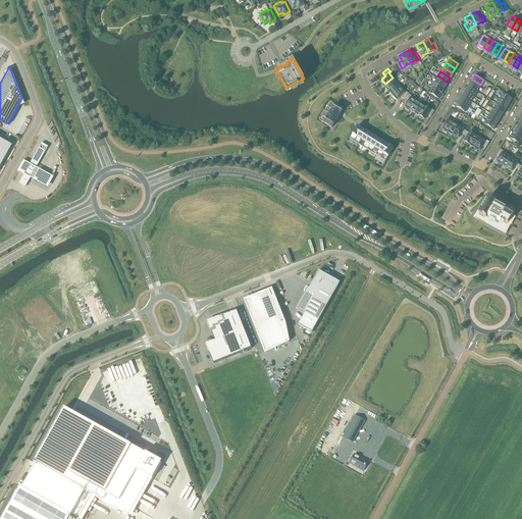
[(437,75),(434,81),(445,87),(448,82),(447,82),(437,75)]
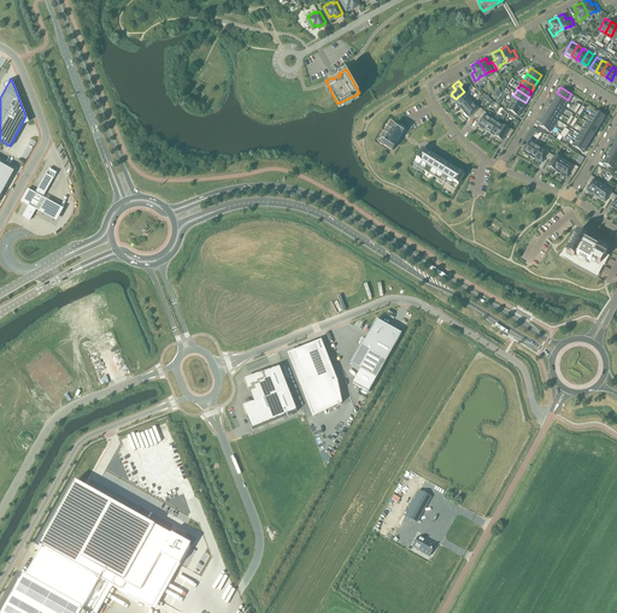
[(469,96),(464,92),(456,99),(459,104),(469,96)]
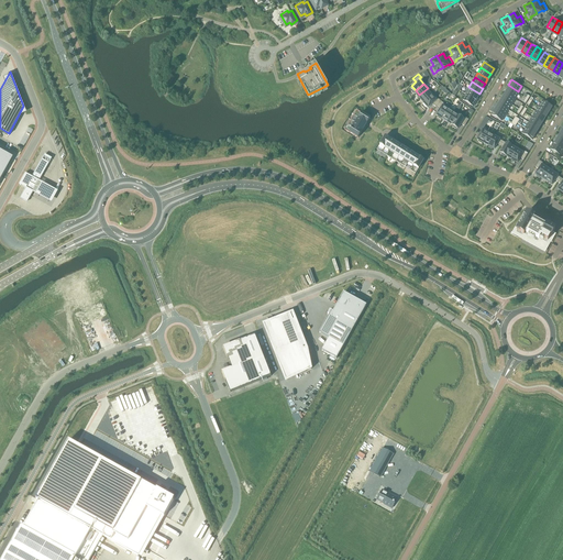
[(508,85),(505,90),(515,96),(518,91),(508,85)]
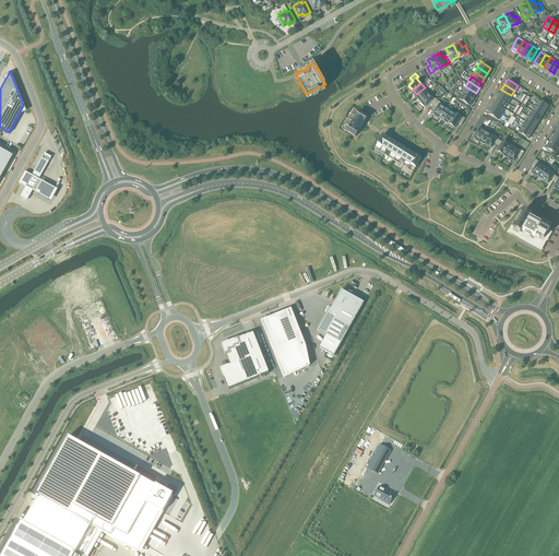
[(465,86),(463,91),(473,97),(476,93),(465,86)]
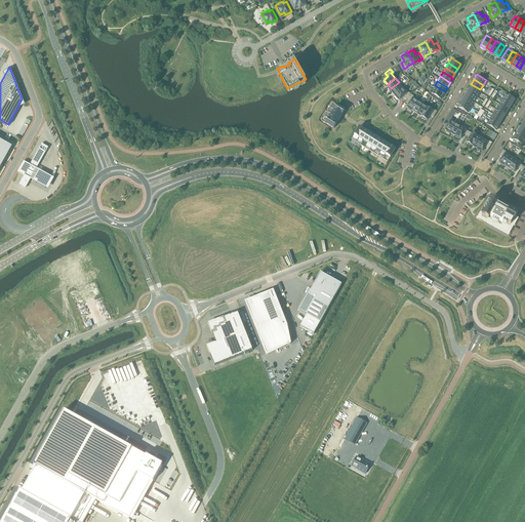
[(402,86),(399,82),(391,88),(395,93),(402,86)]
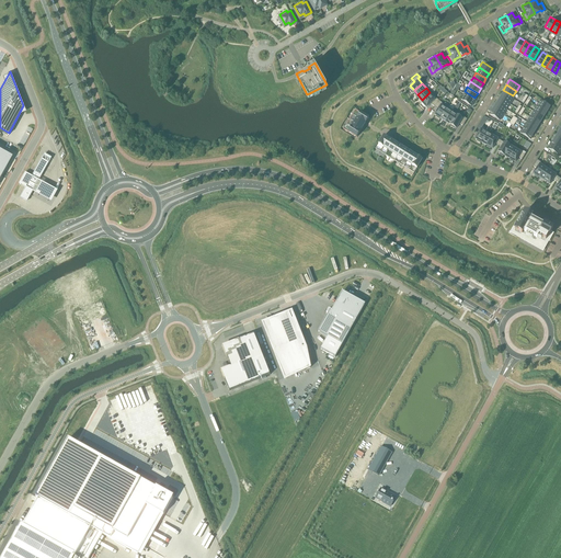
[(500,95),(510,101),(513,95),(503,90),(500,95)]
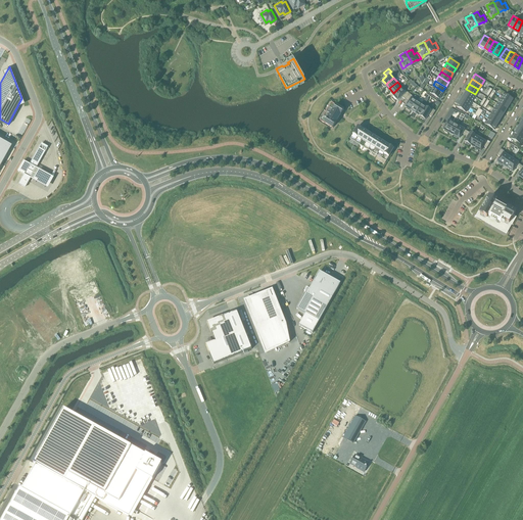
[(433,85),(430,90),(439,96),(442,91),(433,85)]
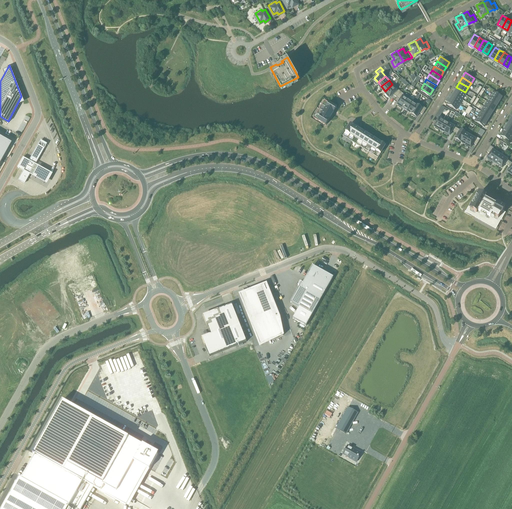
[(396,88),(392,84),(385,91),(389,95),(393,92),(396,95),(400,90),(398,87),(396,88)]
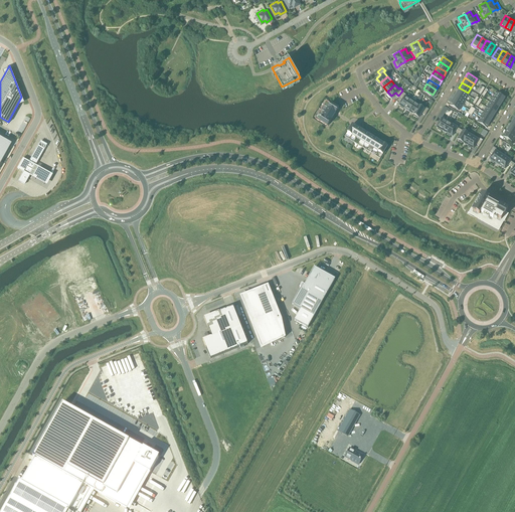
[(459,87),(456,92),(465,98),(468,93),(459,88),(459,87)]
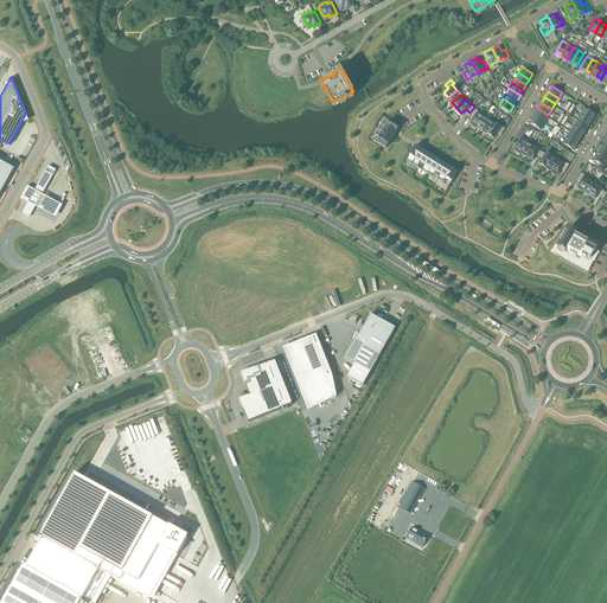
[(585,106),(581,111),(592,119),(595,113),(585,106)]
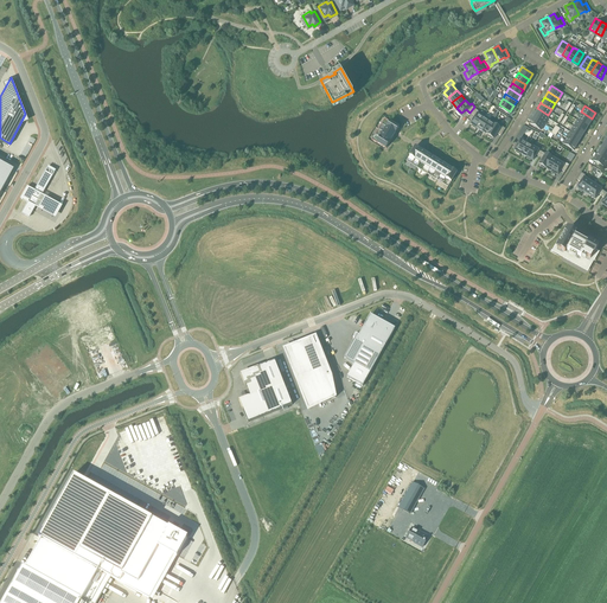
[(478,108),(474,107),(470,113),(474,115),(471,121),(477,124),(483,115),(477,110),(478,108)]
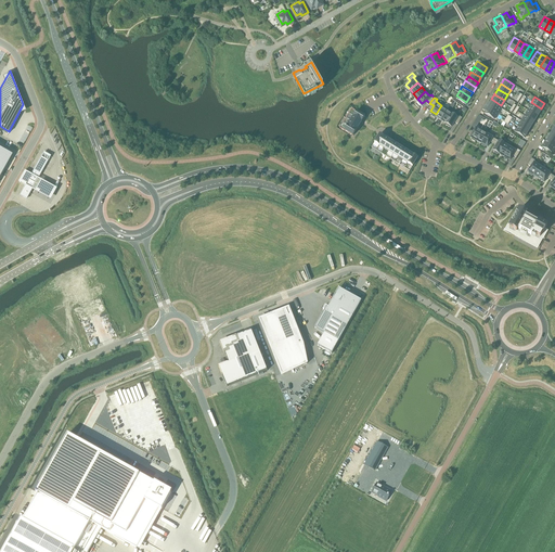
[(491,99),(488,104),(498,111),(501,105),(491,99)]
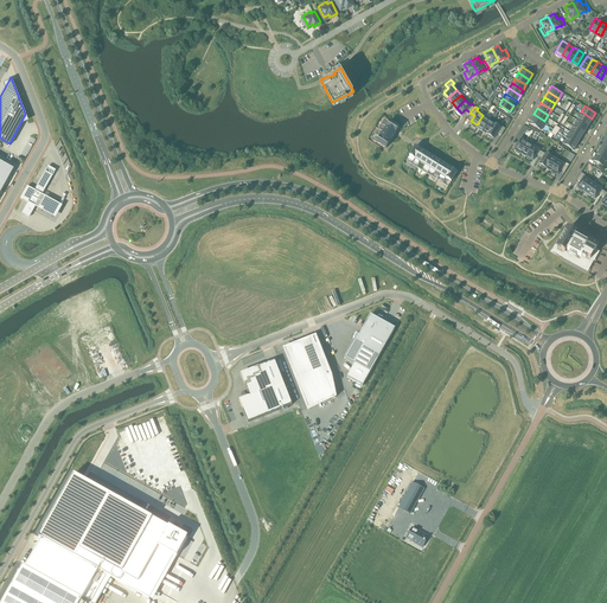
[(581,111),(577,117),(588,123),(592,119),(581,111)]
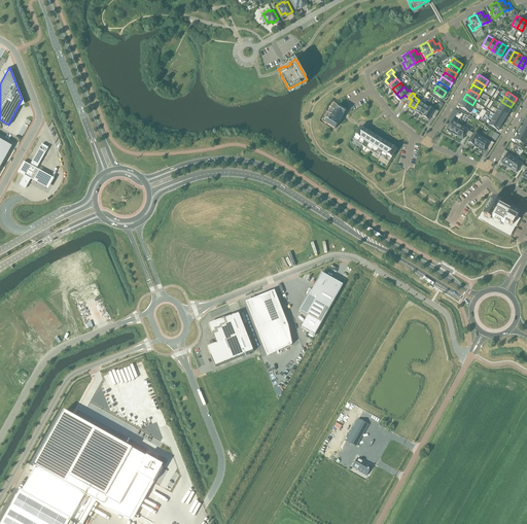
[(463,99),(460,104),(469,110),(472,105),(463,99)]
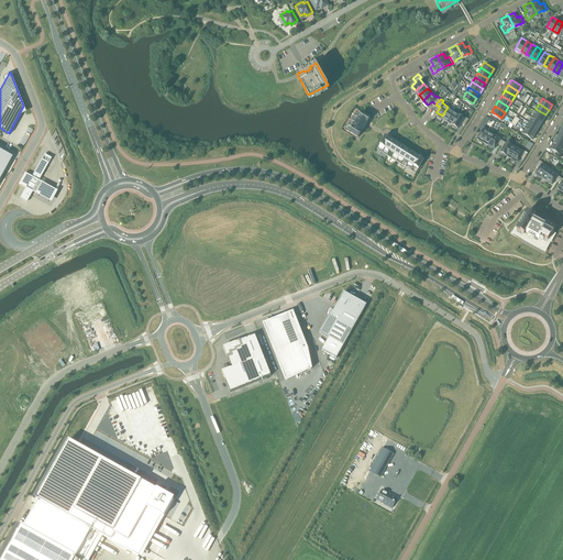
[(356,107),(353,112),(367,120),(370,116),(356,107)]
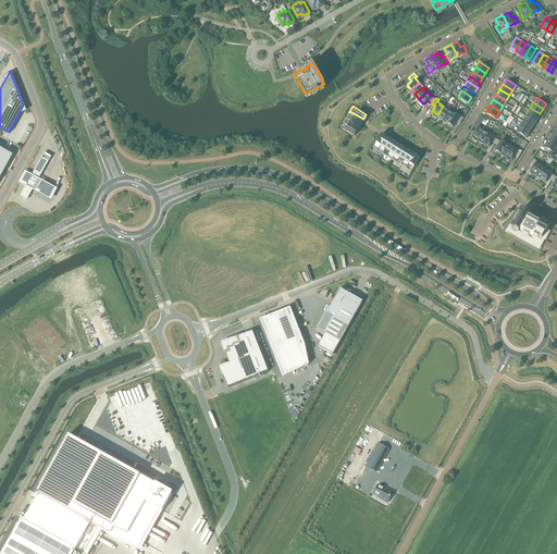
[(448,109),(443,106),(437,114),(442,118),(448,109)]
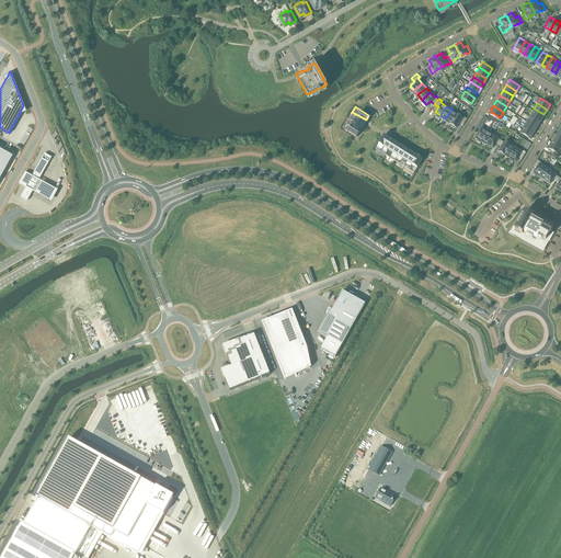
[(534,109),(530,114),(540,120),(544,114),(534,109)]
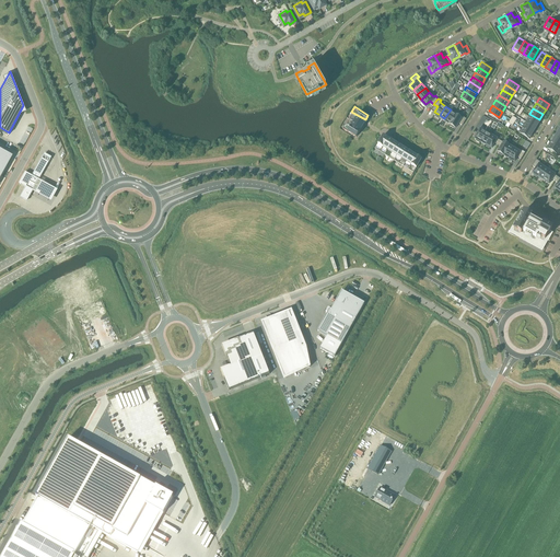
[(455,113),(451,109),(444,118),(450,122),(455,113)]
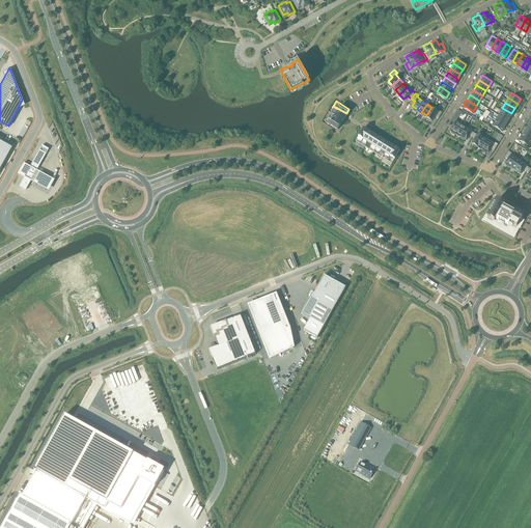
[(333,106),(331,110),(343,118),(346,113),(333,106)]
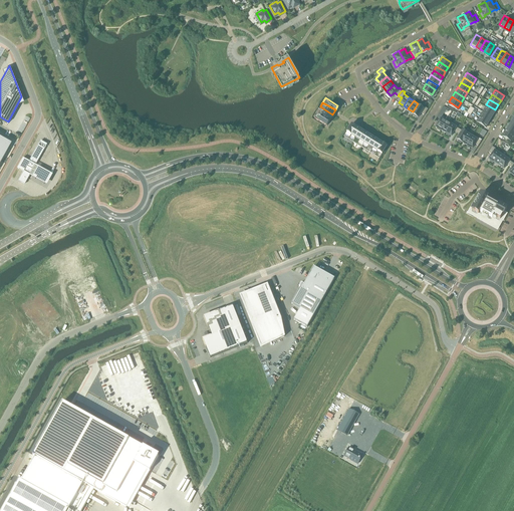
[(423,106),(418,103),(413,111),(418,114),(421,110),(424,112),(428,106),(425,104),(423,106)]
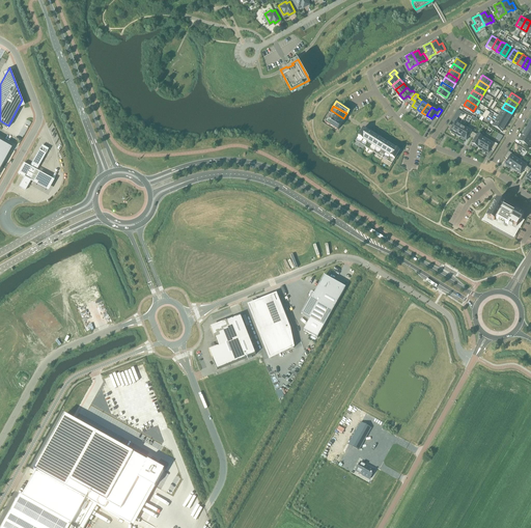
[(502,108),(499,113),(508,118),(511,113),(502,108)]
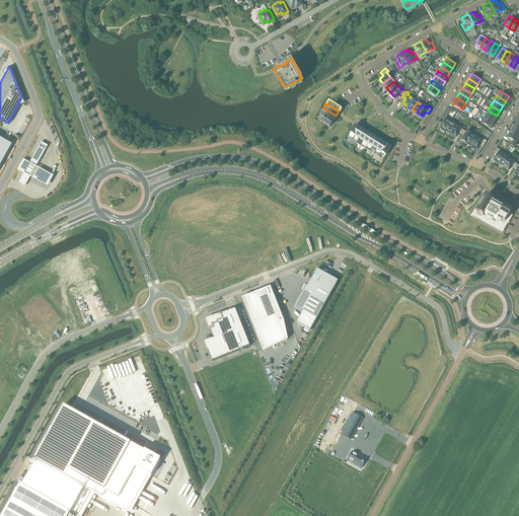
[(323,107),(320,113),(332,120),(336,116),(323,107)]
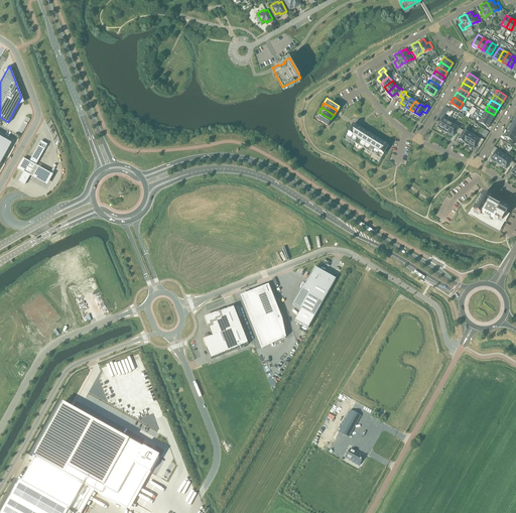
[(485,110),(482,114),(491,120),(494,115),(485,110)]
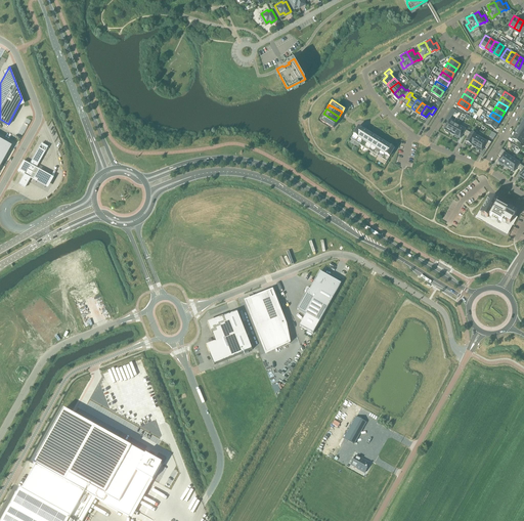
[(323,114),(320,118),(333,126),(336,121),(323,114)]
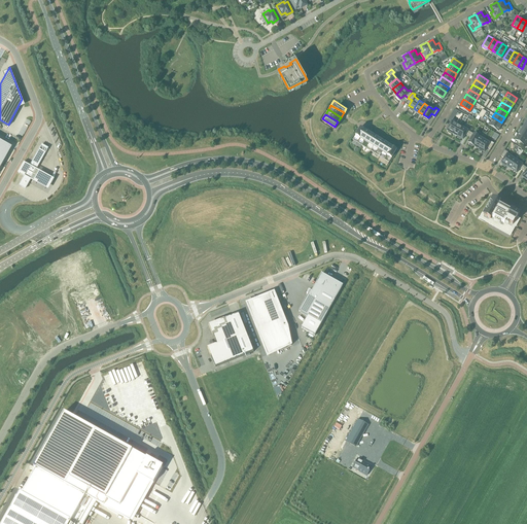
[(492,116),(489,123),(498,128),(501,123),(492,116)]
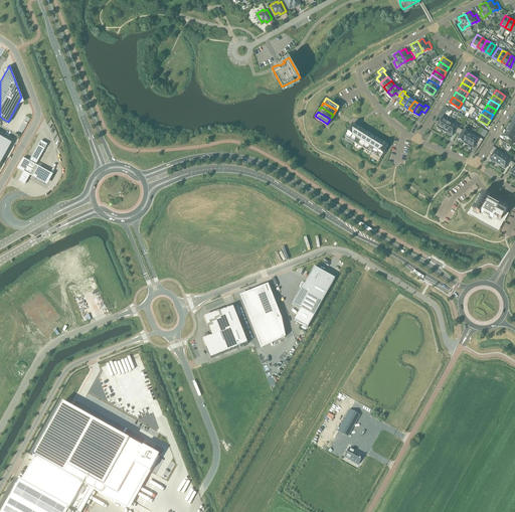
[(442,128),(447,118),(442,115),(437,125),(438,126),(438,127),(441,129),(441,128),(442,128)]
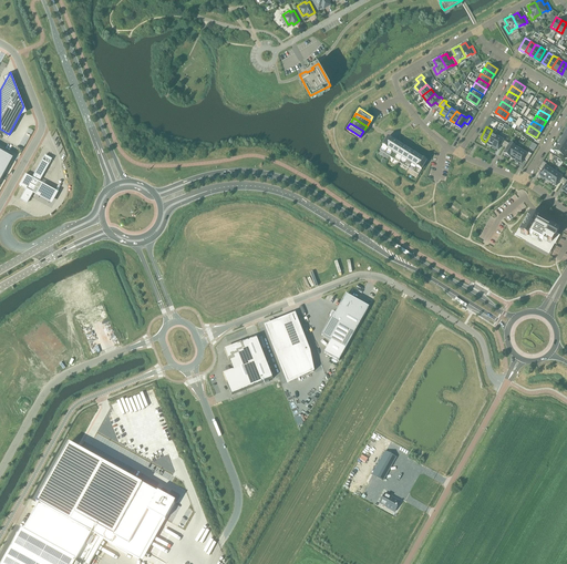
[(493,129),(492,130),(486,141),(492,144),(498,132),(493,129)]
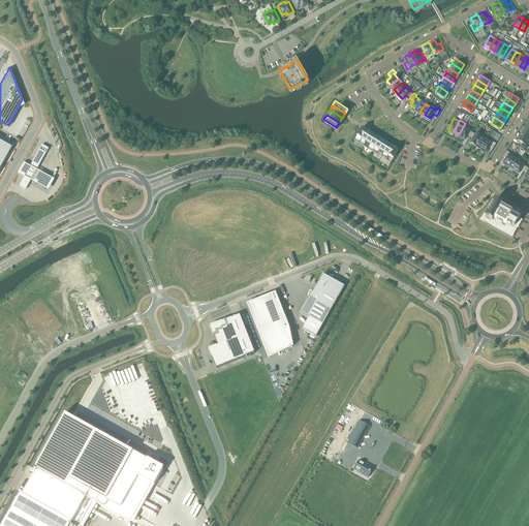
[(470,126),(465,123),(459,134),(460,134),(459,135),(462,137),(463,136),(464,137),(467,132),(470,134),(472,130),(469,128),(470,126)]
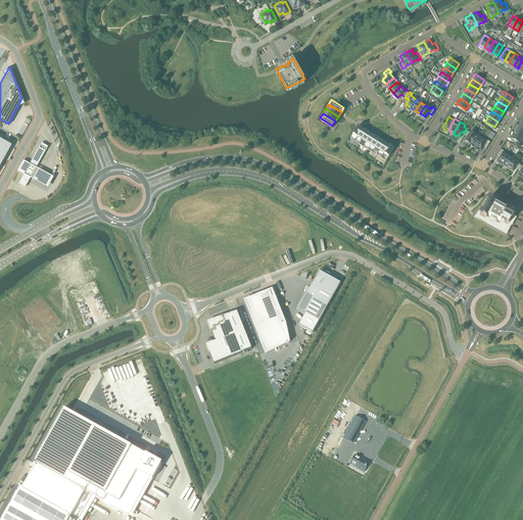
[(358,124),(349,136),(354,139),(362,127),(358,124)]
